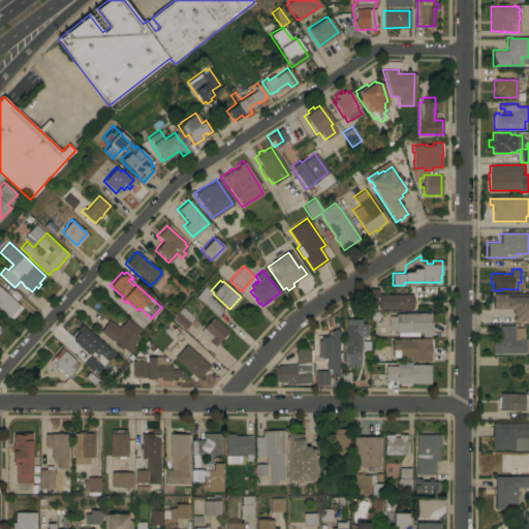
[(0,286),(23,307),(12,318),(0,307),(0,286)]
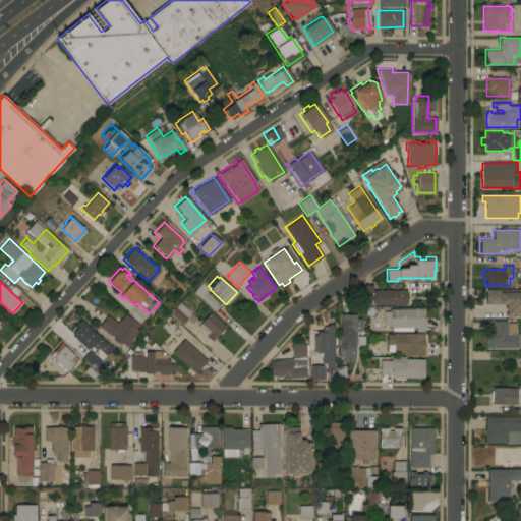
[(201,282),(208,287),(205,291),(220,305),(214,311),(199,297),(192,292),(201,282)]
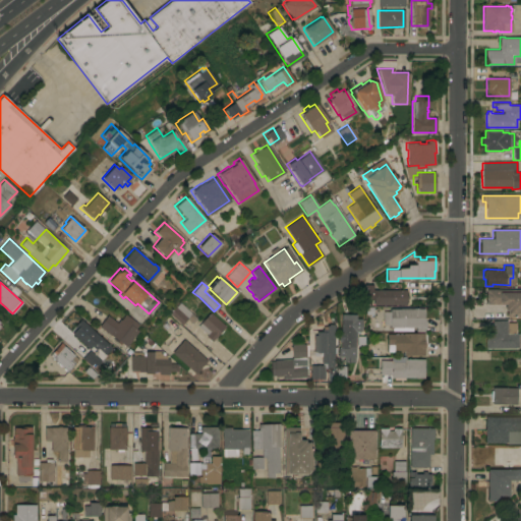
[(406,289),(406,295),(408,295),(408,298),(406,298),(406,304),(393,304),(372,304),(372,307),(364,307),(364,284),(371,284),(371,290),(373,290),(373,289),(406,289)]
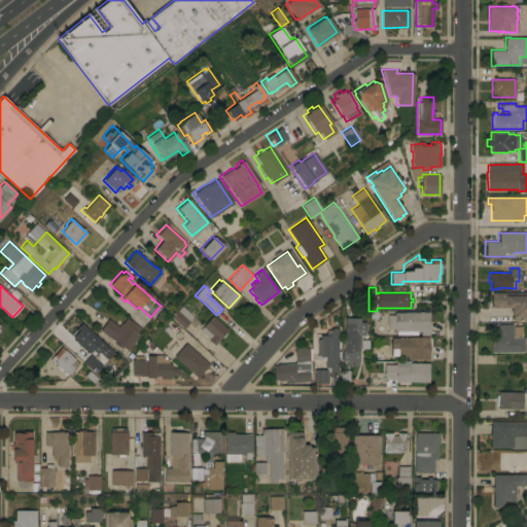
[(512,314),(510,314),(510,308),(491,307),(491,302),(491,297),(491,291),(526,291),(526,320),(514,320),(512,319),(512,314)]
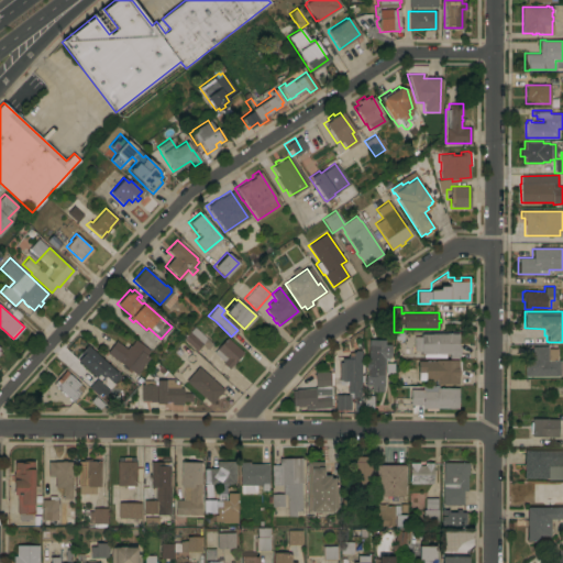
[(183,339),(194,327),(207,338),(202,342),(202,343),(196,351),(183,339)]
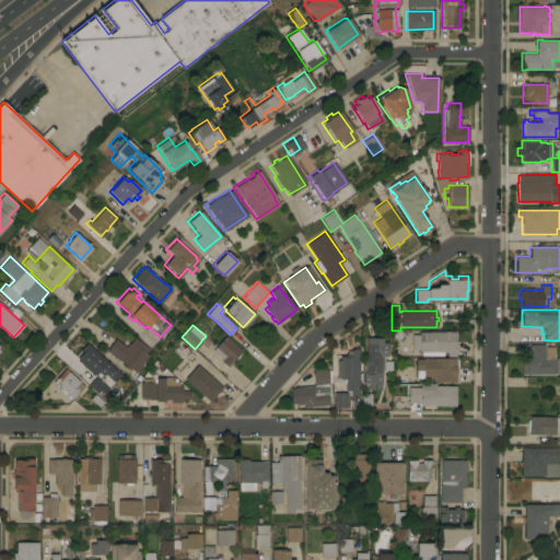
[(411,334),(419,334),(419,331),(455,331),(456,345),(457,345),(457,351),(455,351),(456,356),(446,356),(421,356),(421,351),(419,351),(419,348),(411,349),(411,334)]
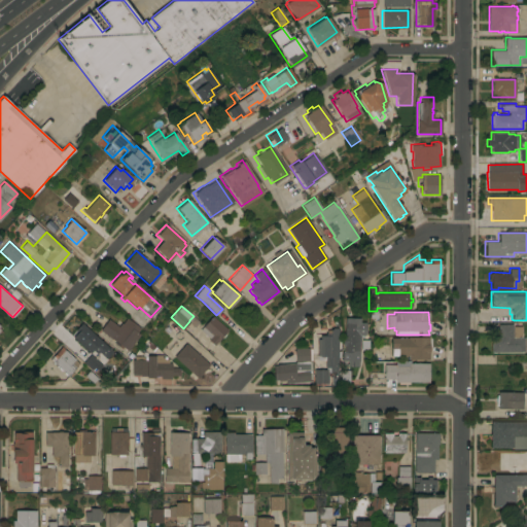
[(227,329),(214,345),(208,340),(209,339),(200,329),(212,315),(227,329)]
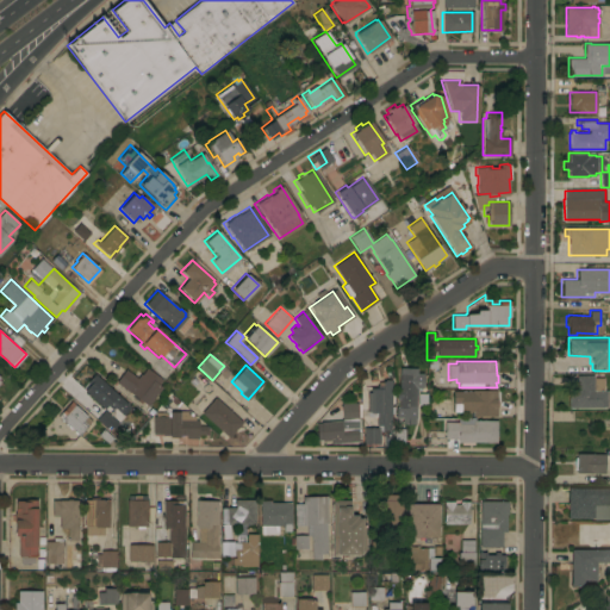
[(125,368),(136,378),(139,373),(141,374),(147,367),(162,379),(159,384),(162,387),(148,405),(142,402),(141,403),(132,398),(135,396),(116,381),(125,368)]
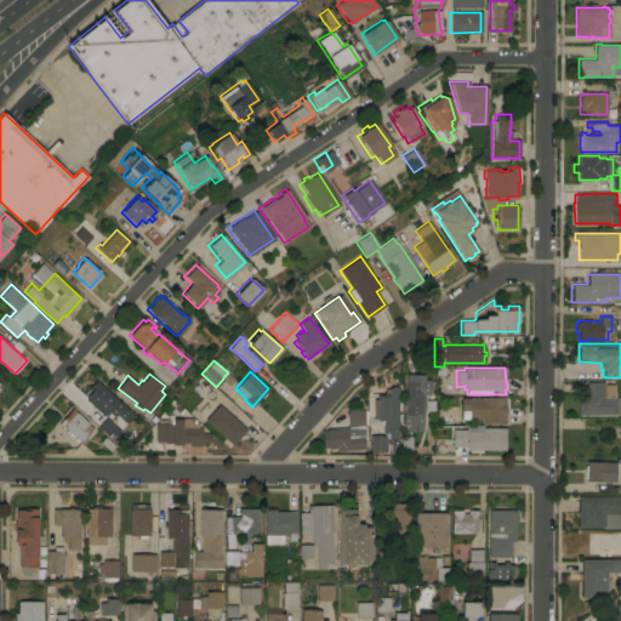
[(423,425),(403,425),(403,414),(405,414),(405,406),(403,406),(403,396),(405,396),(406,374),(425,375),(425,379),(431,380),(431,394),(423,394),(423,425)]
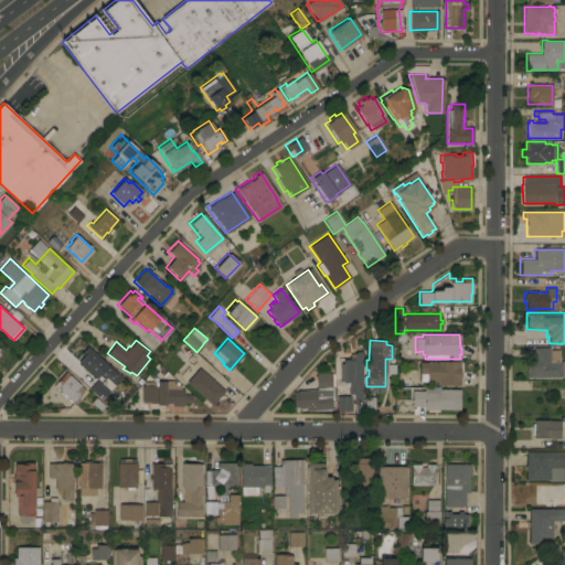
[(120,376),(114,384),(106,376),(104,379),(99,375),(96,379),(77,361),(84,353),(82,351),(87,345),(120,376)]
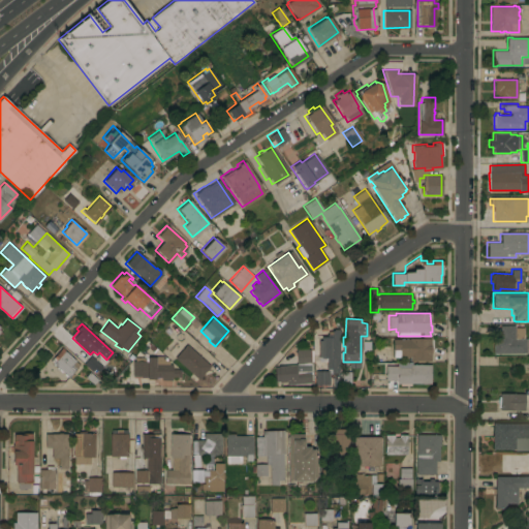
[(493,353),(493,334),(498,333),(499,333),(499,325),(515,325),(515,327),(523,327),(523,338),(526,338),(526,352),(493,353)]
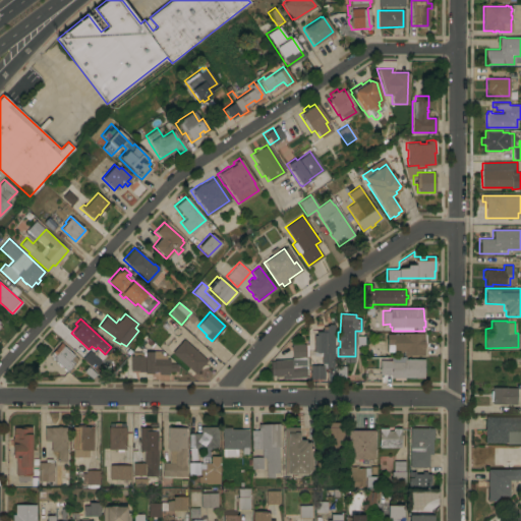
[(334,366),(326,366),(326,362),(321,362),(321,352),(315,352),(315,351),(313,351),(313,335),(315,335),(316,332),(322,332),(322,329),(327,329),(327,325),(329,325),(329,324),(334,324),(334,366)]
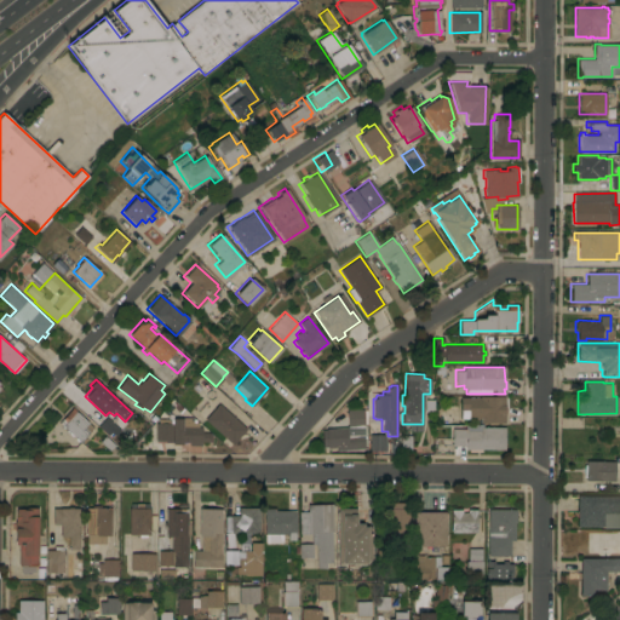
[(505,423),(480,423),(480,418),(460,418),(460,409),(460,397),(480,397),(480,396),(505,396),(505,423)]
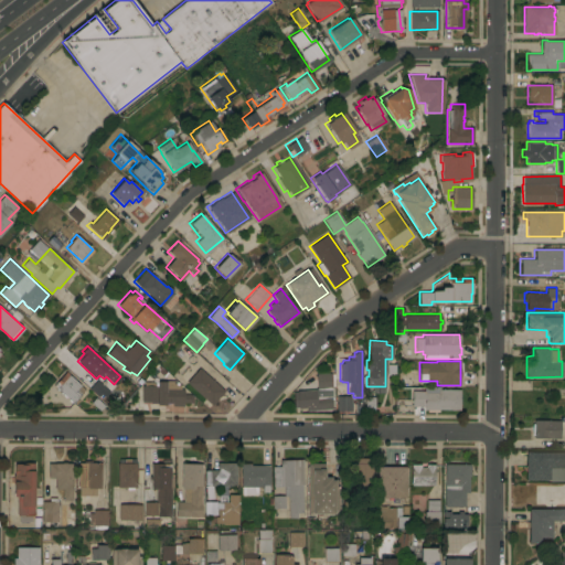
[(224,391),(211,405),(211,404),(208,408),(201,403),(204,398),(185,382),(199,368),(224,391)]
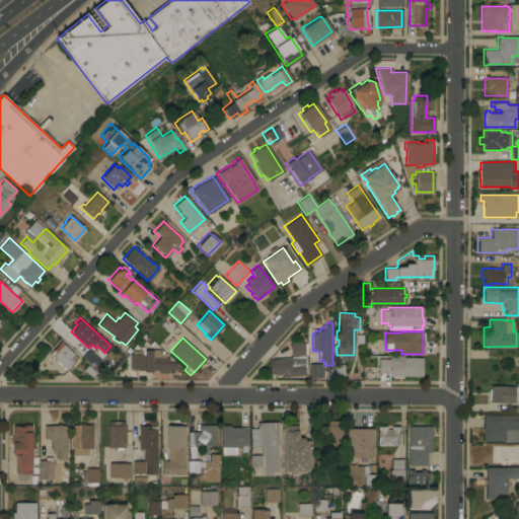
[(60,341),(63,344),(73,353),(73,354),(77,358),(72,364),(73,365),(72,367),(72,368),(70,370),(68,369),(67,369),(49,353),(60,341)]
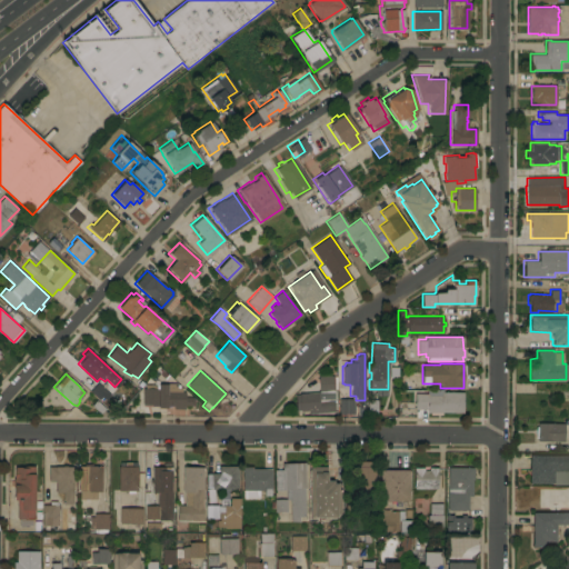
[(318,376),(332,376),(333,390),(319,391),(318,376)]
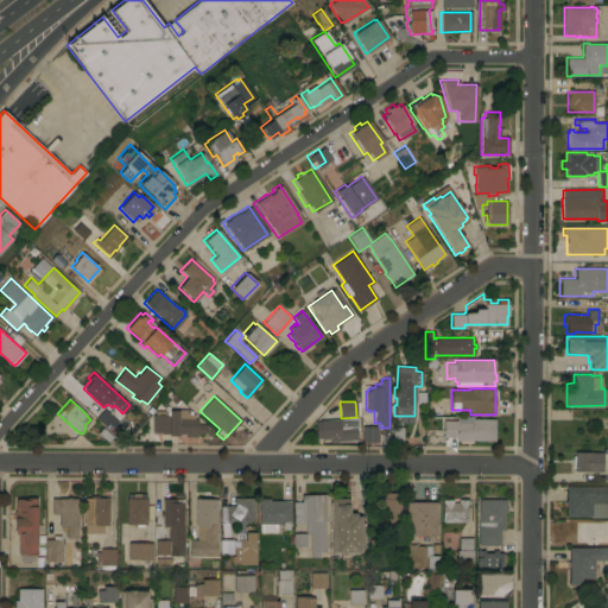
[(443,412),(444,412),(444,416),(439,416),(439,415),(431,415),(431,409),(428,409),(428,403),(431,403),(431,401),(441,401),(441,403),(443,403),(443,412)]
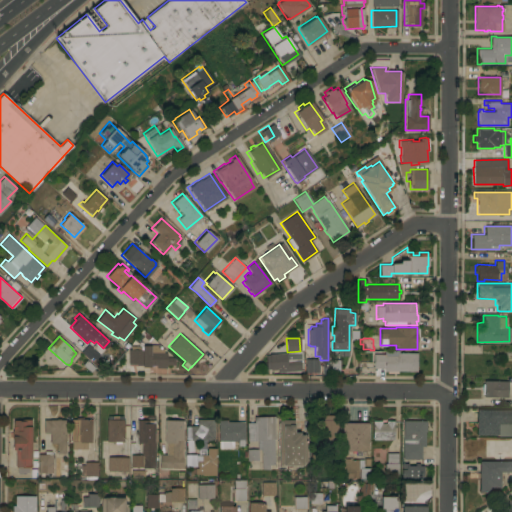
[(128,349),(130,349),(130,346),(142,346),(142,345),(159,345),(159,348),(163,348),(163,352),(166,352),(166,357),(171,357),(174,359),(174,365),(166,364),(165,368),(156,367),(156,365),(150,365),(150,367),(142,366),(142,365),(136,365),(136,364),(128,364),(128,349)]
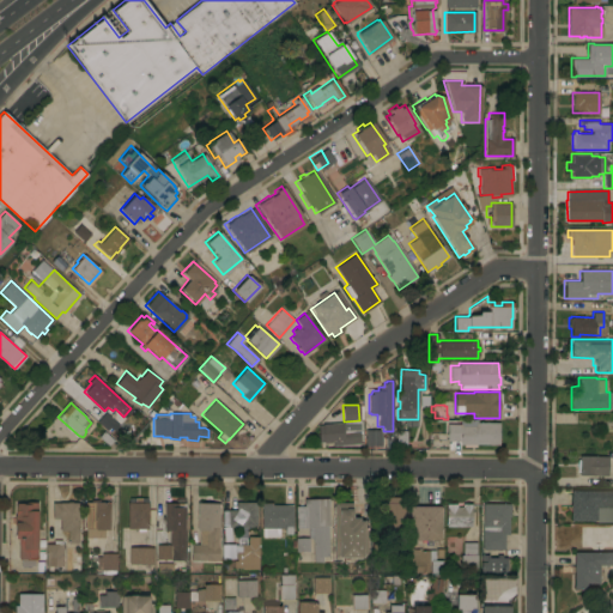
[(498,444),(475,444),(475,447),(462,447),(462,444),(459,444),(459,441),(447,441),(447,424),(459,424),(459,419),(475,419),(475,422),(499,422),(498,444)]
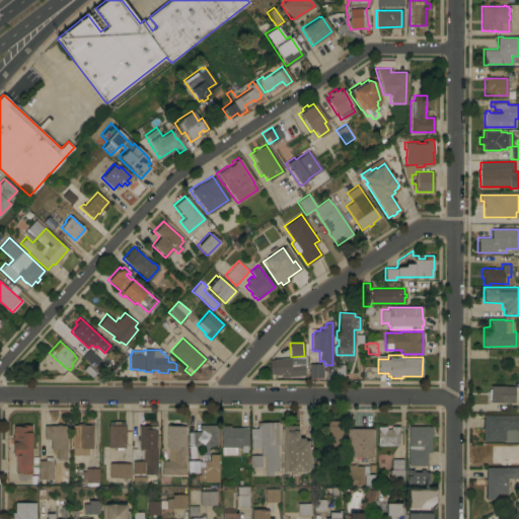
[(269,360),(273,360),(273,359),(290,358),(290,364),(296,364),(296,365),(301,365),(302,375),(297,375),(297,376),(281,377),(281,374),(274,375),(274,374),(270,374),(269,360)]
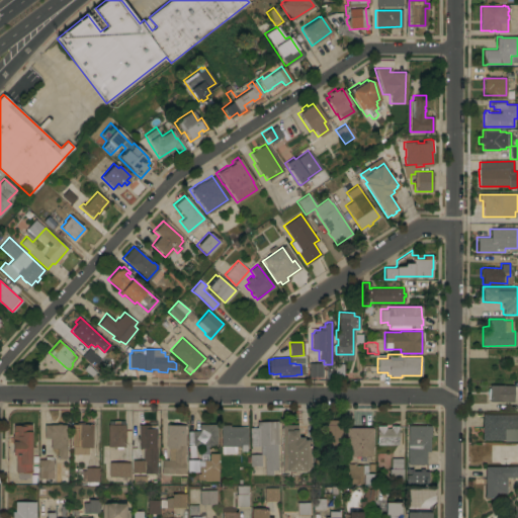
[(322,376),(308,376),(308,362),(322,363),(322,376)]
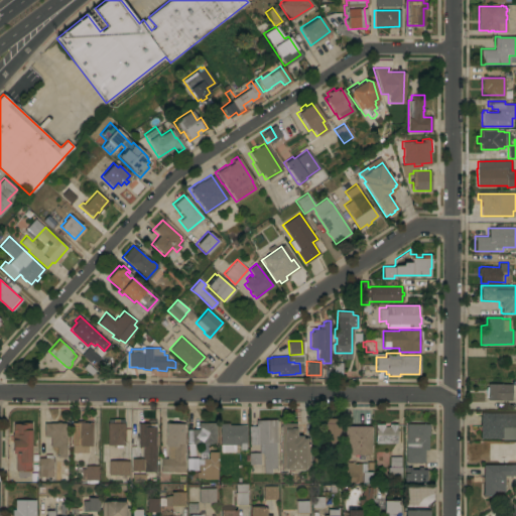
[(511,384),(511,400),(487,399),(487,396),(485,396),(486,387),(487,387),(487,383),(511,384)]
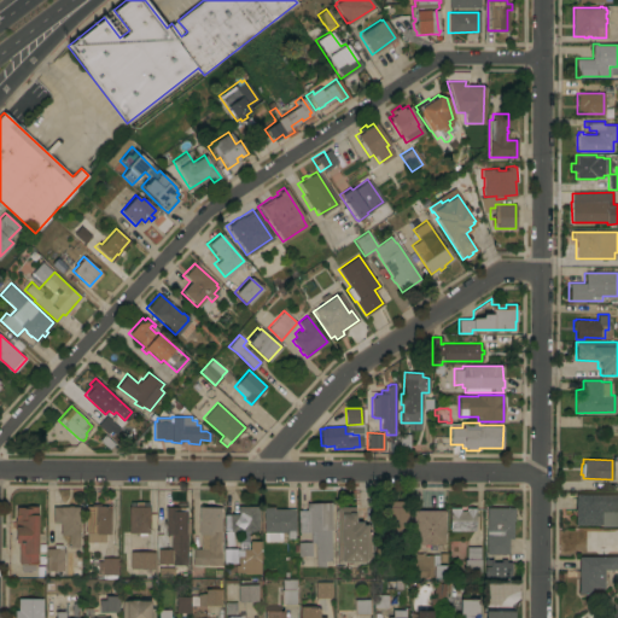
[(575,494),(617,494),(617,526),(601,526),(601,524),(575,524),(575,494)]
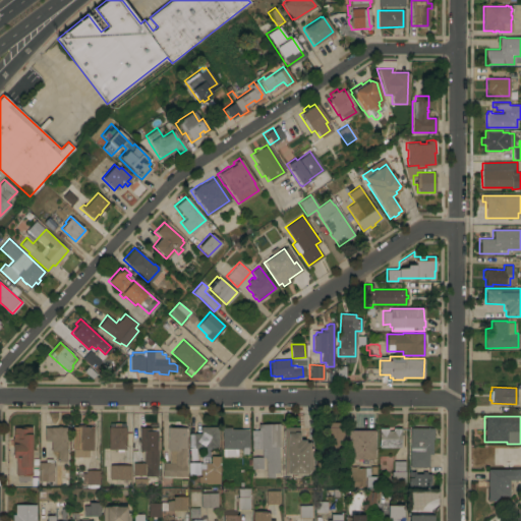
[(343,449),(338,449),(338,456),(326,455),(327,427),(327,421),(344,422),(343,449)]
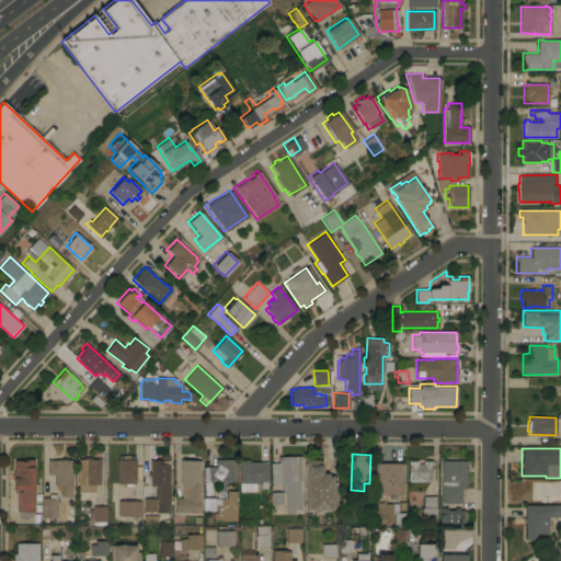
[(116,459),(123,459),(123,455),(129,455),(129,459),(135,459),(135,466),(140,466),(140,478),(135,478),(135,483),(132,483),(132,485),(125,485),(125,483),(116,483),(116,459)]
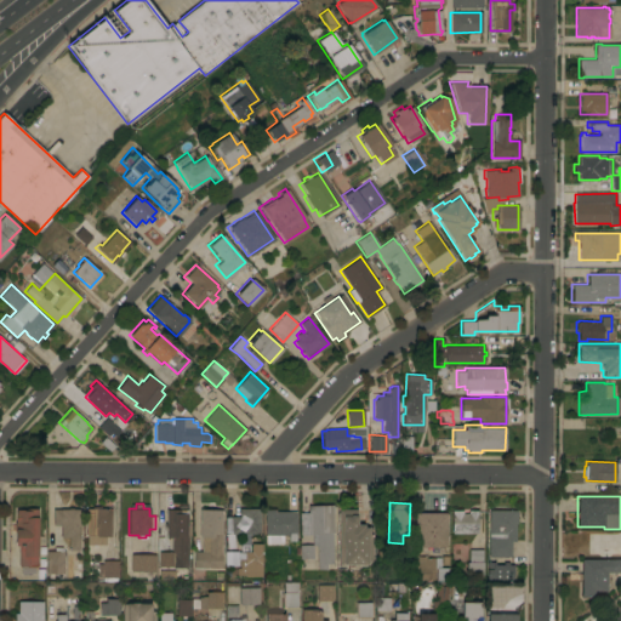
[(332,505),(334,533),(331,533),(332,563),(326,564),(326,569),(317,569),(317,545),(312,545),(313,558),(298,558),(298,554),(295,554),(295,547),(298,547),(298,545),(312,543),(312,535),(311,535),(311,534),(300,534),(298,512),(307,512),(307,505),(332,505)]
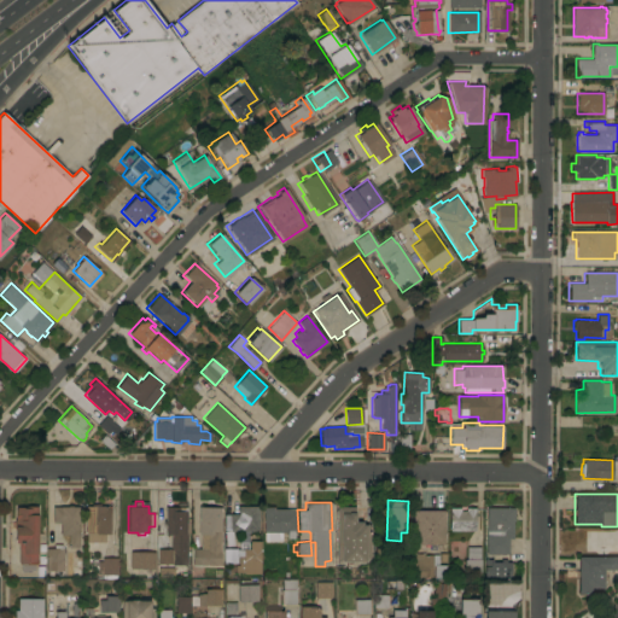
[(18,564),(18,542),(15,542),(15,524),(15,519),(15,509),(16,509),(16,507),(22,507),(25,507),(25,506),(36,506),(36,564),(18,564)]
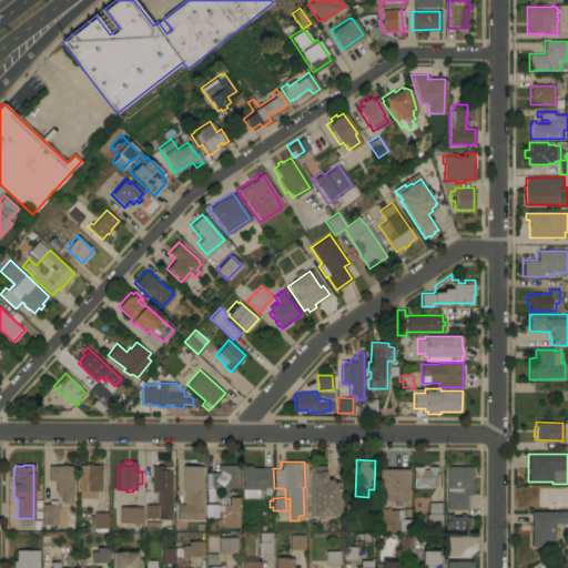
[(72,503),(62,503),(62,492),(54,492),(54,480),(48,480),(48,465),(62,465),(66,465),(72,465),(72,503)]
